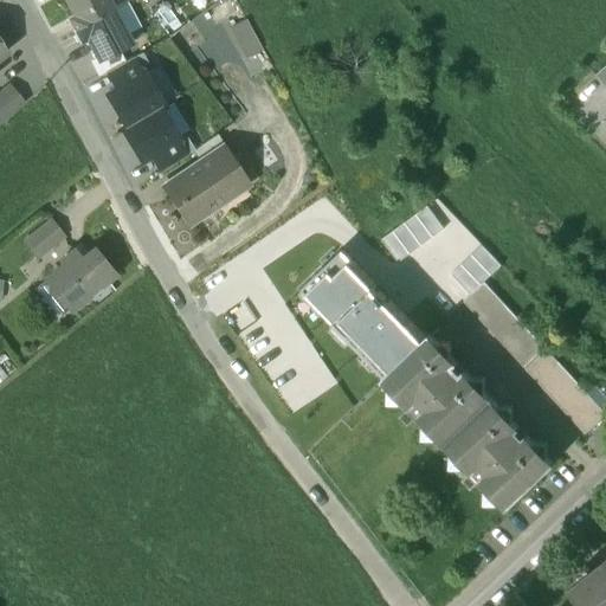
[(64,0),(72,17),(68,19),(73,31),(113,10),(107,0),(64,0)]
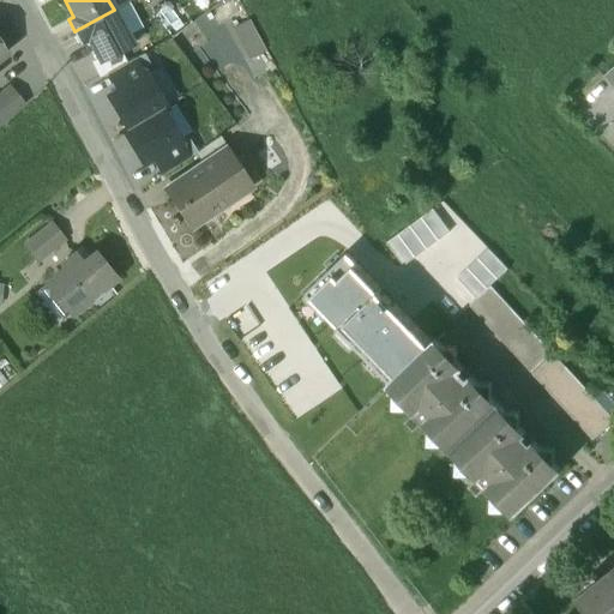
[(114,10),(74,31),(80,42),(86,40),(97,61),(98,62),(119,52),(132,44),(114,10)]
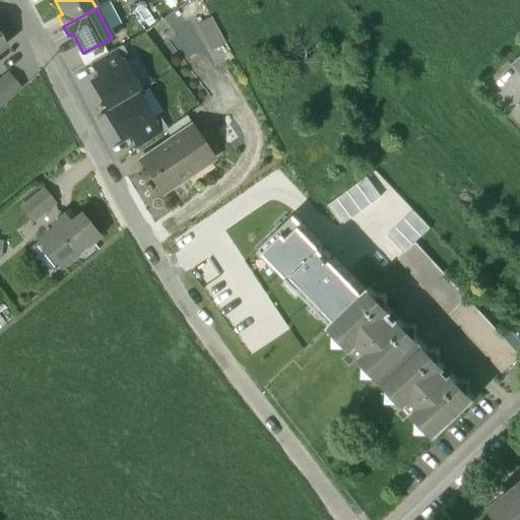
[(223,43),(210,18),(198,24),(211,50),(223,43)]
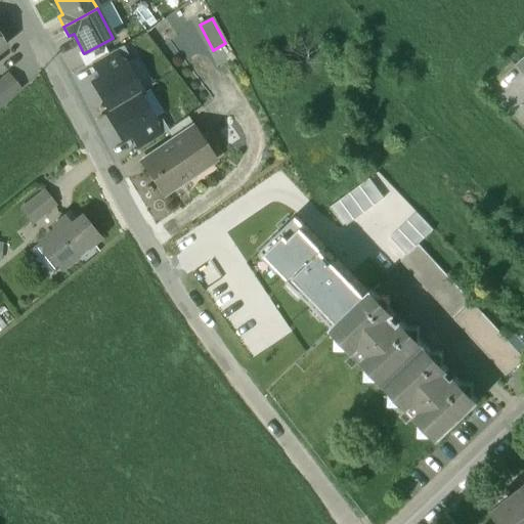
[(101,44),(84,53),(83,52),(79,54),(85,66),(92,62),(107,54),(101,44)]
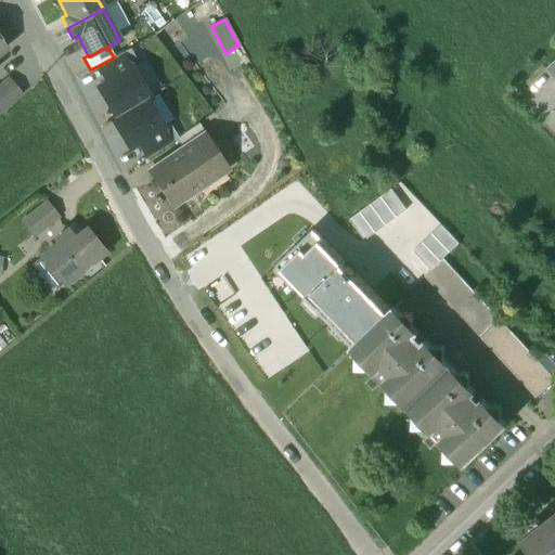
[(114,57),(98,66),(105,82),(131,67),(139,64),(131,50),(114,57)]
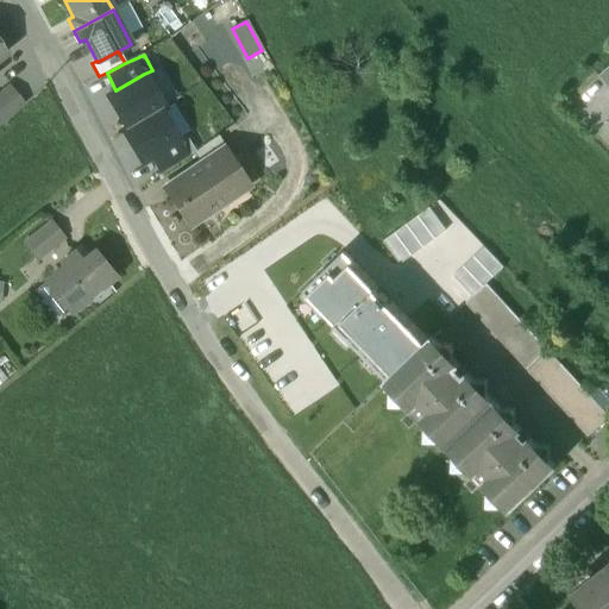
[(608,66),(598,77),(608,88),(608,66)]
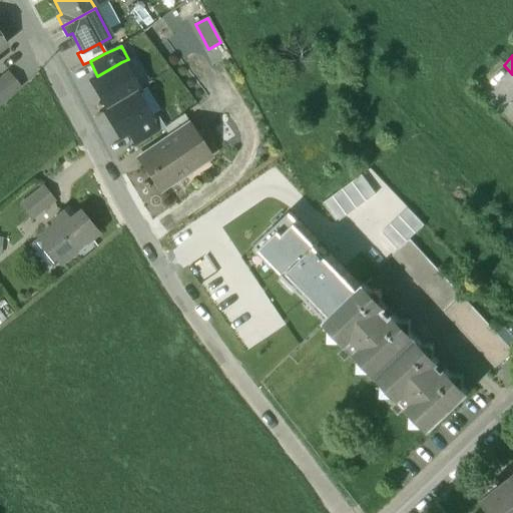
[(121,62),(91,80),(107,107),(134,90),(137,88),(121,62)]
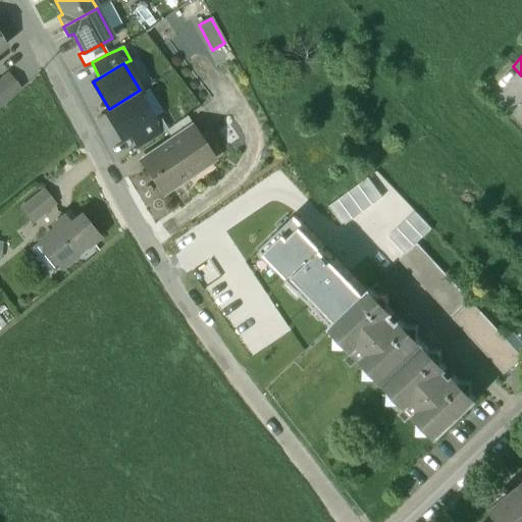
[(22,68),(0,86),(0,107),(33,81),(22,68)]
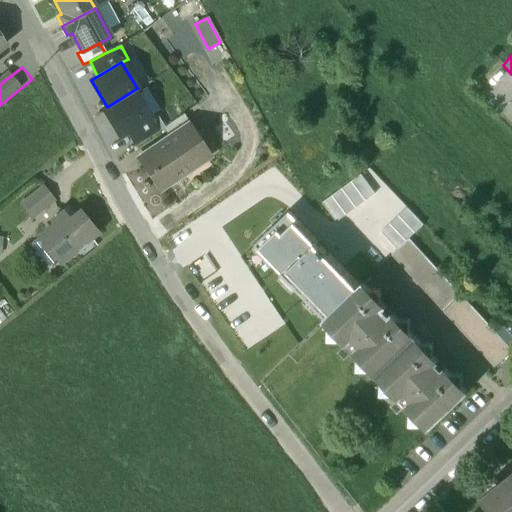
[(151,118),(134,90),(107,107),(104,108),(120,136),(125,133),(151,118)]
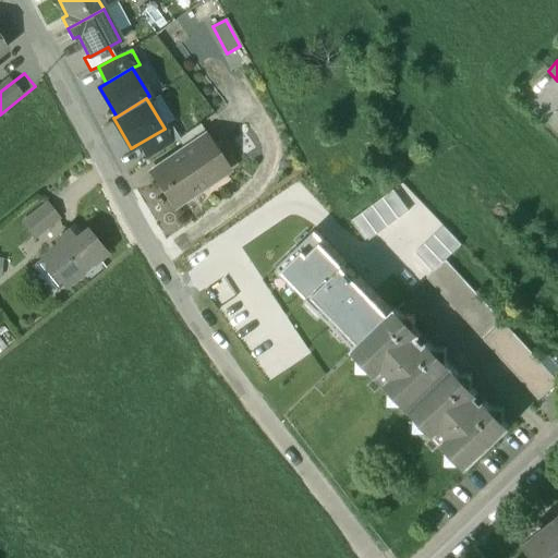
[(170,125),(136,145),(147,160),(179,138),(170,125)]
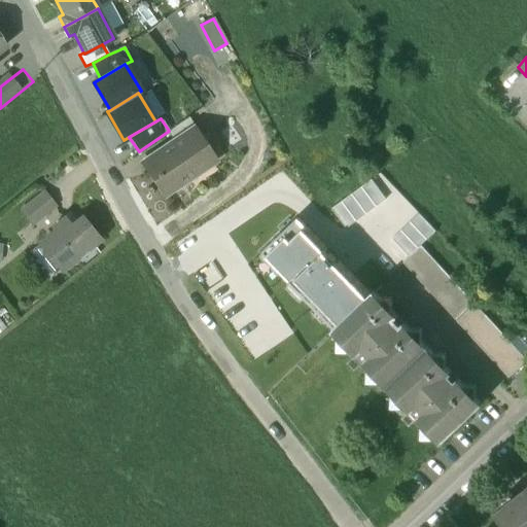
[(188,118),(167,133),(174,143),(190,132),(191,134),(197,131),(188,118)]
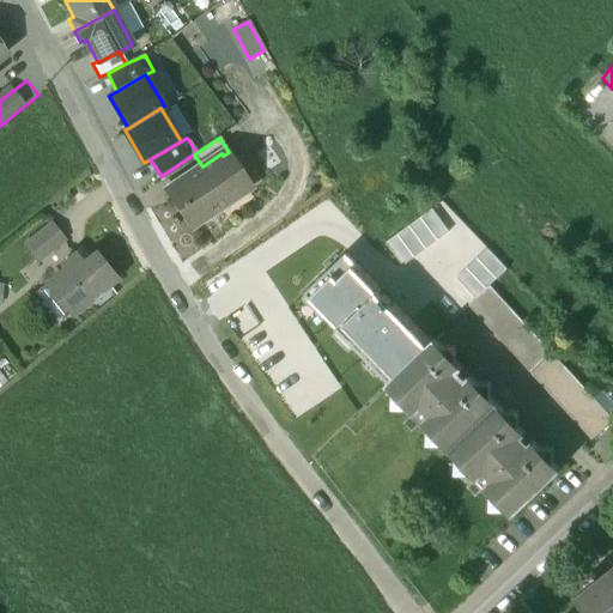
[(202,167),(170,188),(194,225),(247,189),(223,156),(222,153),(202,167)]
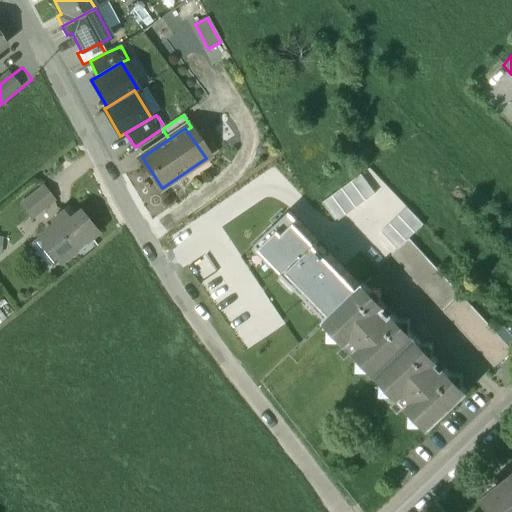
[(365,200),(375,193),(361,175),(352,182),(365,200)]
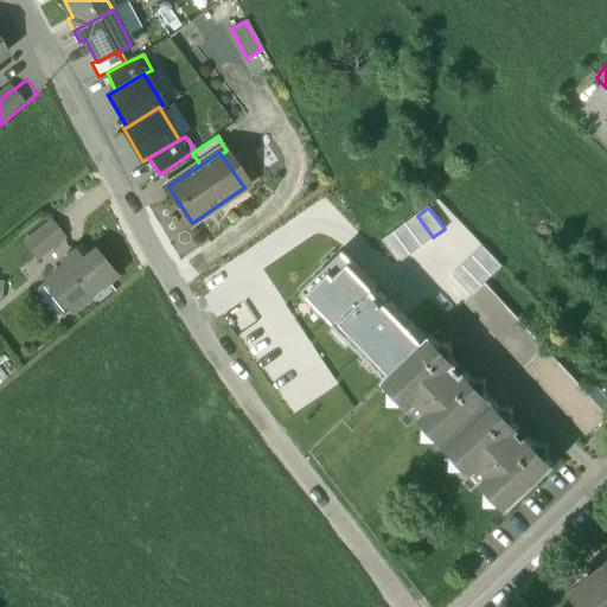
[(422,246),(433,237),(417,216),(406,224),(422,246)]
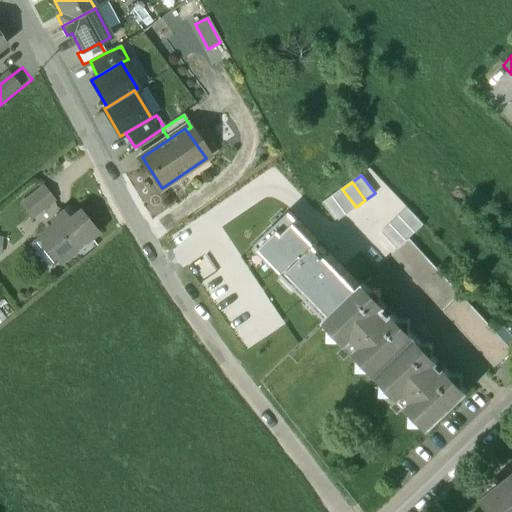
[(42,189),(22,205),(31,217),(51,200),(42,189)]
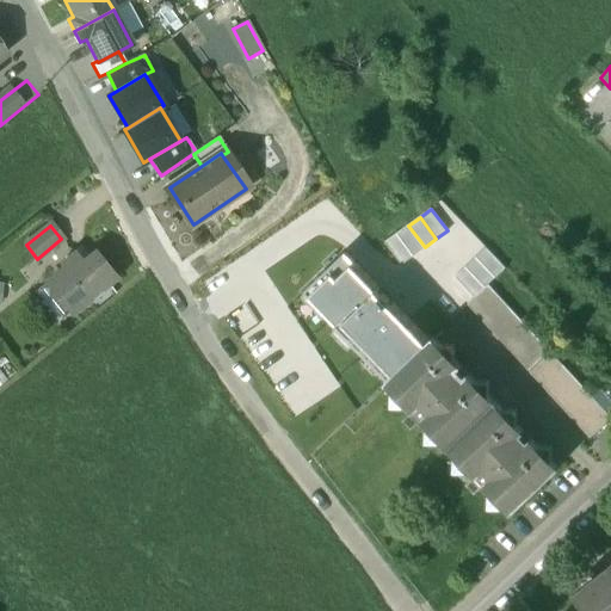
[(414,257),(425,247),(408,226),(397,234),(414,257)]
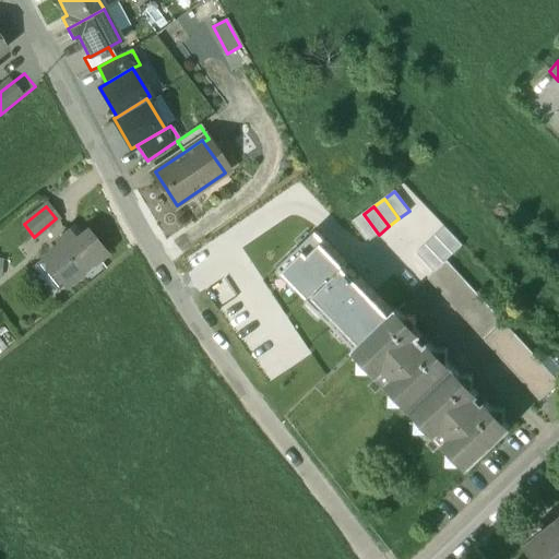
[(368,242),(379,235),(364,214),(353,222),(368,242)]
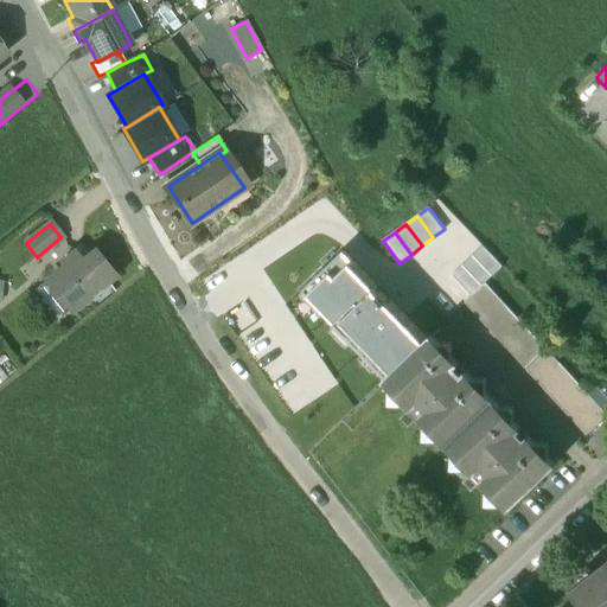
[(493,276),(503,267),(481,246),(472,255),(493,276)]
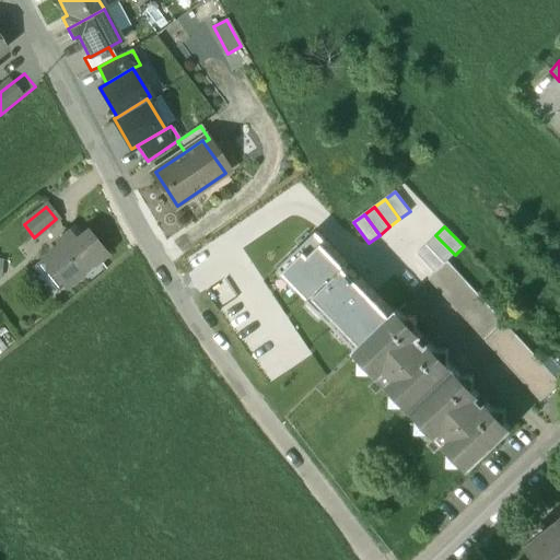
[(74,242),(68,233),(56,243),(58,246),(33,267),(55,294),(81,272),(80,271),(90,263),(91,264),(104,254),(86,232),(74,242)]
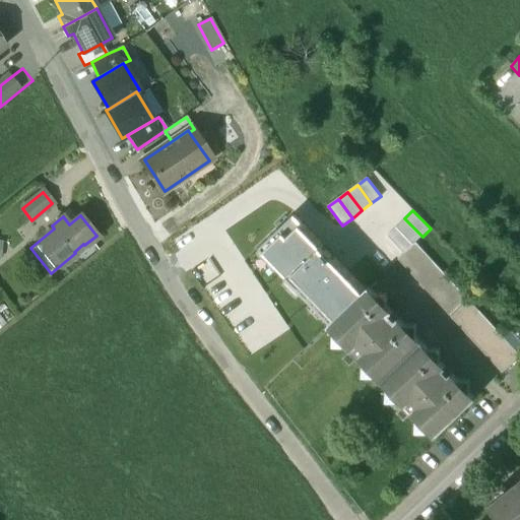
[(276,223),(255,243),(331,324),(366,290),(295,215),(280,228),(276,223)]
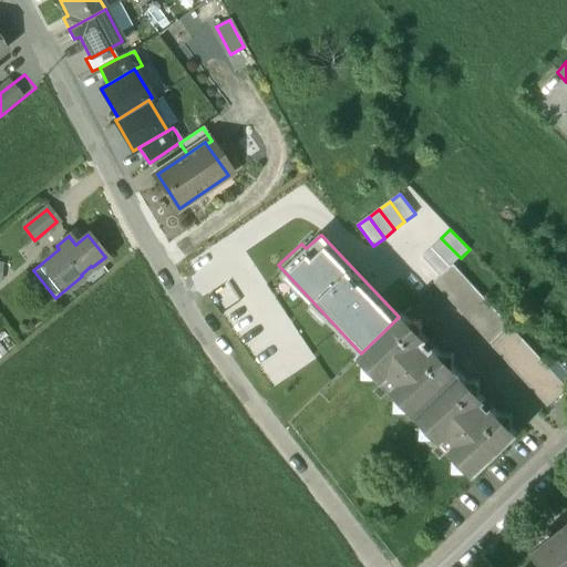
[(453,266),(461,258),(441,238),(432,247),(452,267),(453,266)]
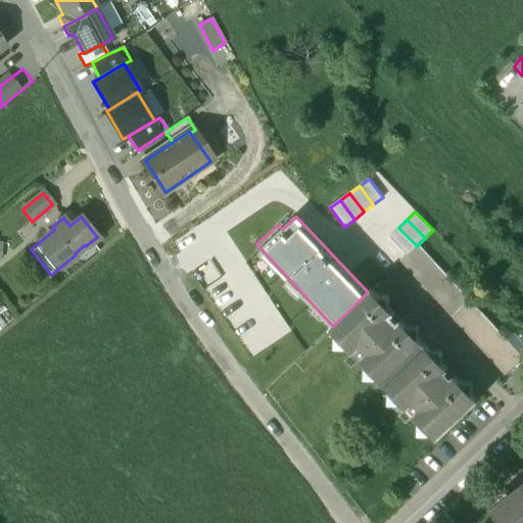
[(408,253),(417,246),(398,228),(390,235),(408,253)]
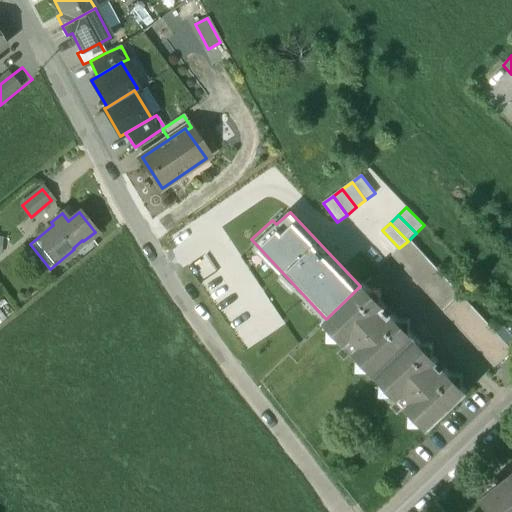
[(461,295),(409,240),(399,248),(391,257),(443,311),(461,295)]
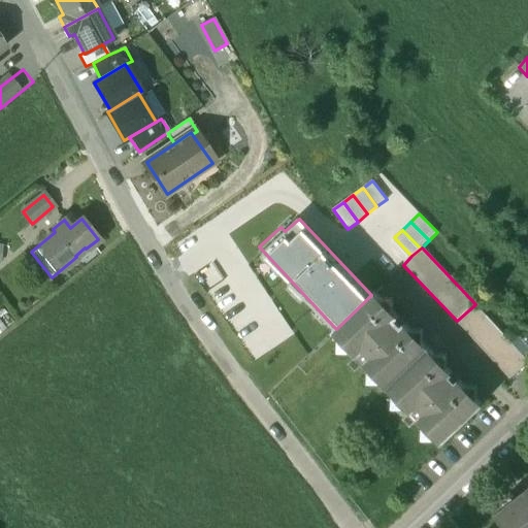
[(371,295),(336,329),(359,353),(356,356),(363,364),(366,361),(390,386),(426,351),(371,295)]
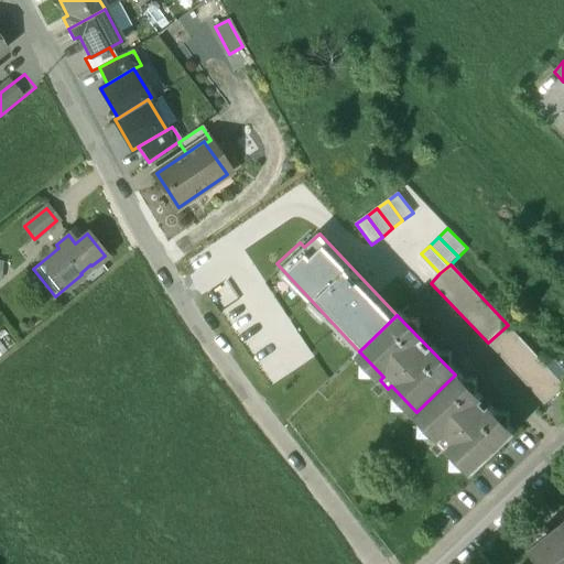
[(512,436),(455,375),(416,412),(441,437),(437,441),(446,449),(449,446),(474,473),(512,436)]
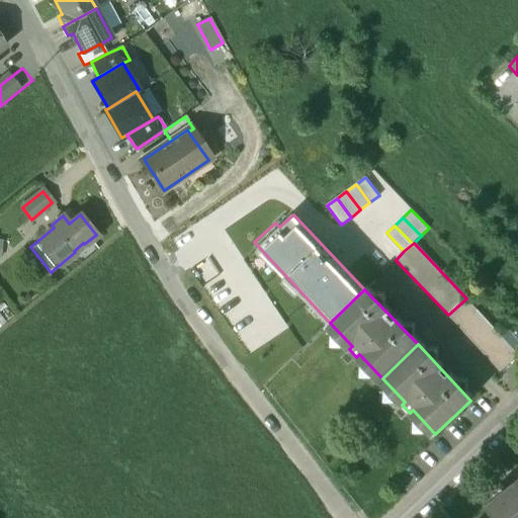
[(517,517),(517,481),(486,507),(495,517),(494,517),(517,517)]
